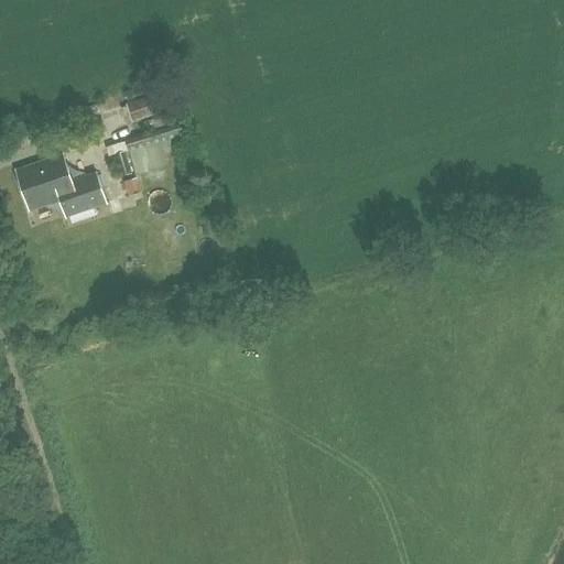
[(127,104),(132,122),(165,110),(162,100),(171,98),(169,89),(127,104)]
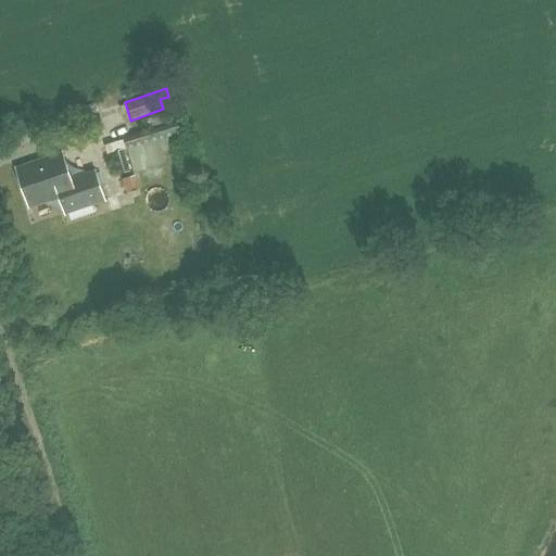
[(53,118),(40,123),(45,136),(58,131),(53,118)]
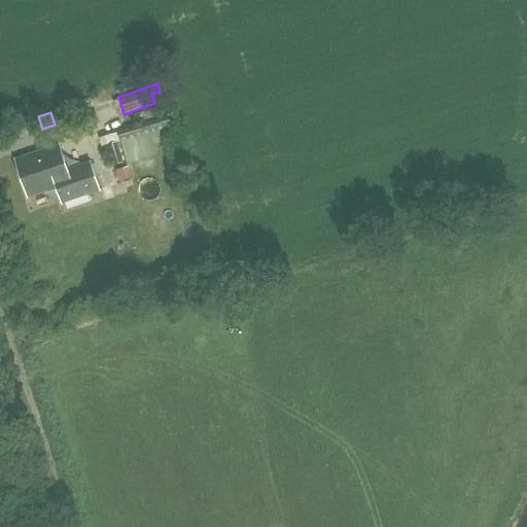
[(169,113),(116,130),(120,141),(173,125),(169,113)]
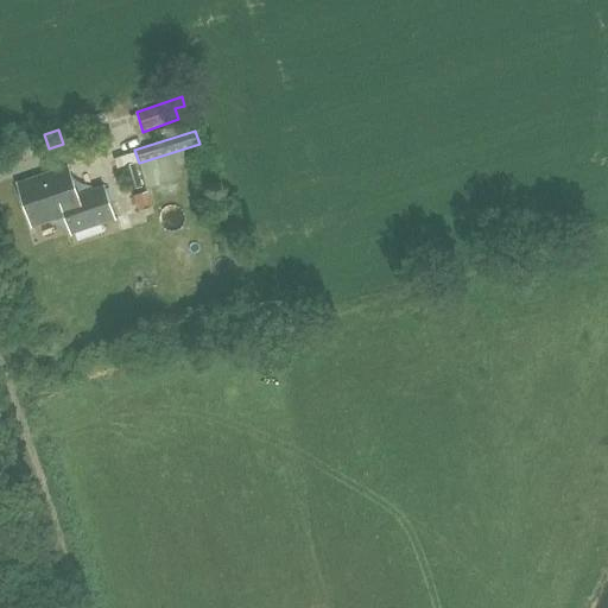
[(137,162),(124,165),(130,189),(143,185),(137,162)]
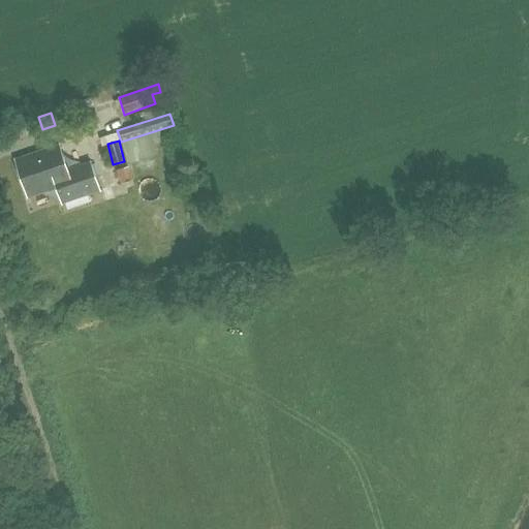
[(90,162),(67,169),(59,145),(16,159),(29,196),(56,187),(62,203),(100,190),(90,162)]
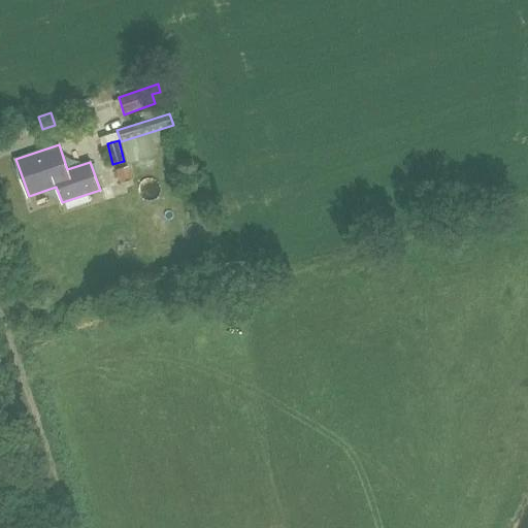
[(128,166),(117,169),(120,183),(132,178),(128,166)]
